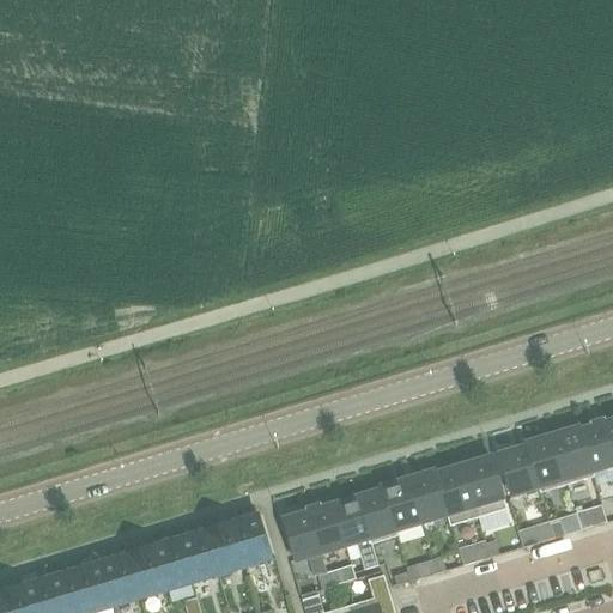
[(612,453),(604,422),(592,426),(593,429),(581,432),(580,429),(578,430),(594,479),(595,478),(593,473),(612,466),(612,453)]
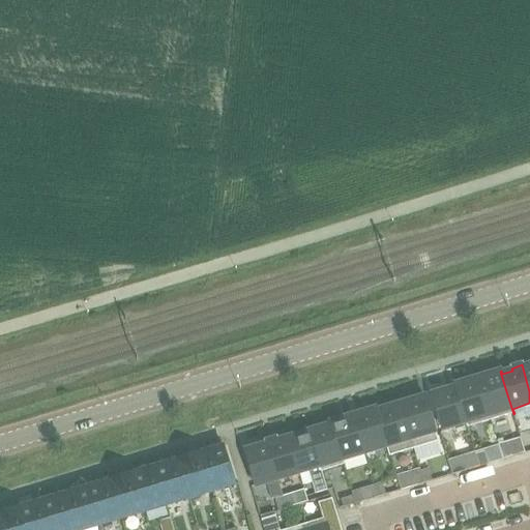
[(500,372),(478,378),(491,420),(513,414),(500,372)]
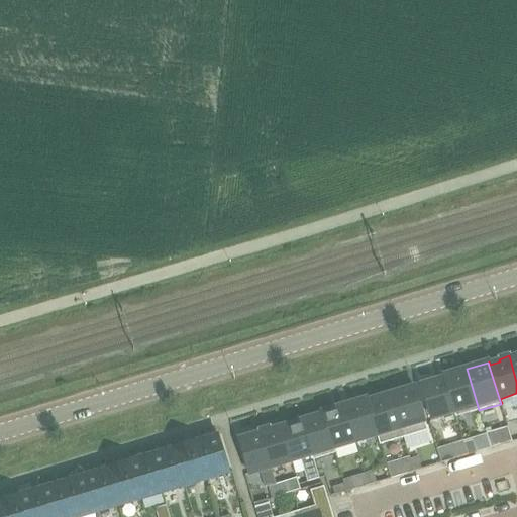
[(467,369),(444,376),(456,417),(479,410),(467,369)]
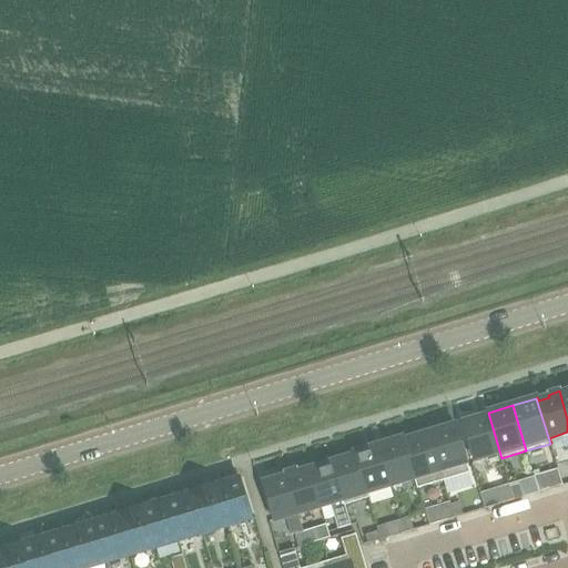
[(501,458),(488,413),(487,413),(488,415),(463,423),(474,460),(499,453),(500,458),(501,458)]
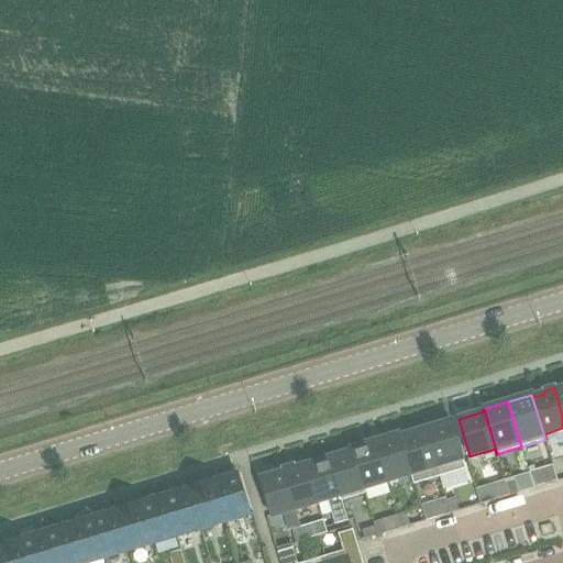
[(426,429),(440,477),(465,470),(451,421),(426,429)]
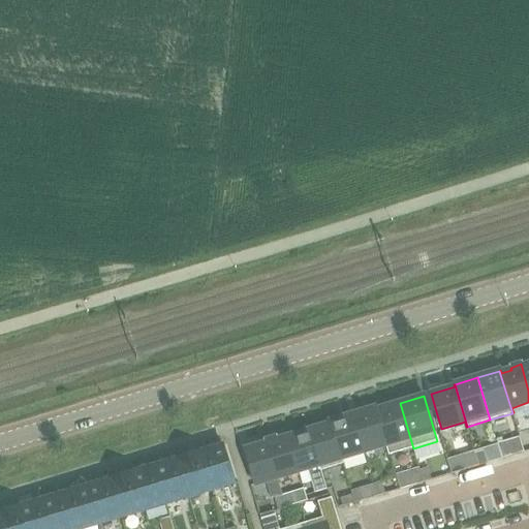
[(375,408),(390,456),(413,448),(400,403),(376,410),(376,408),(375,408)]
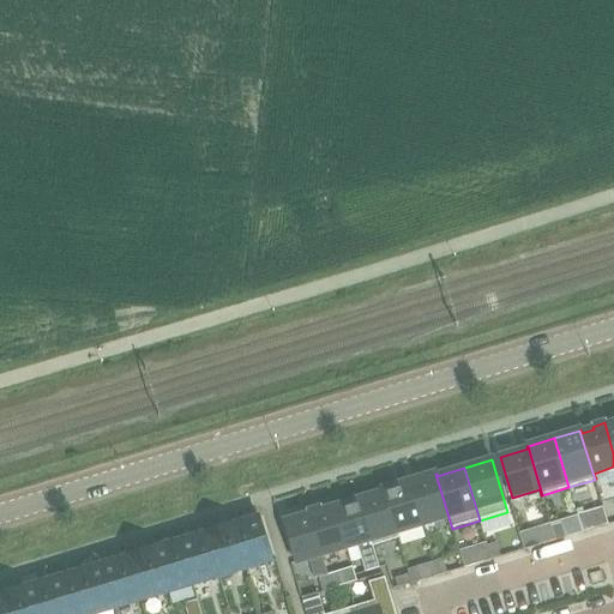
[(435,474),(409,482),(422,525),(447,518),(451,529),(452,529),(435,474)]
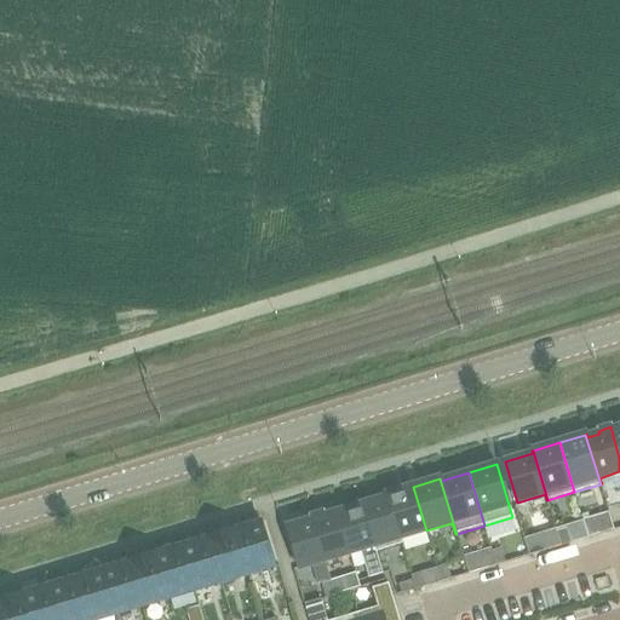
[(401,538),(426,530),(413,487),(386,494),(402,544),(401,538)]
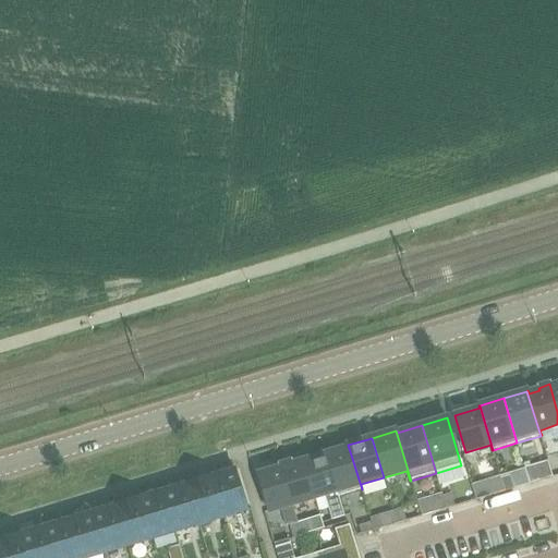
[(362,489),(348,445),(348,448),(326,455),(339,497),(362,489)]
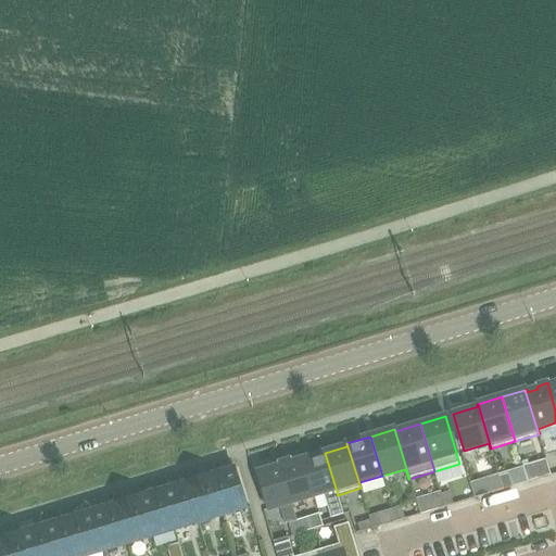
[(337,495),(338,495),(325,453),(302,459),(314,496),(336,490),(337,495)]
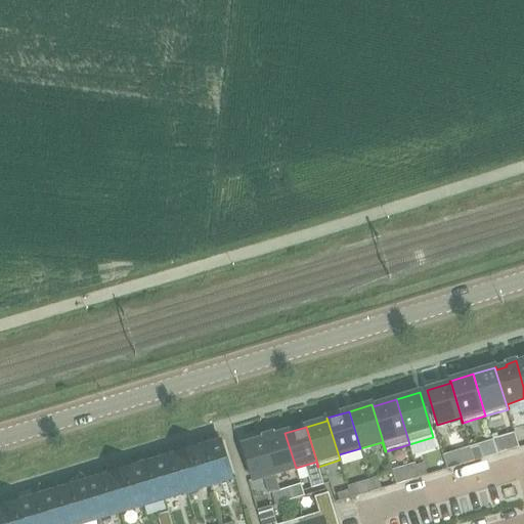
[(274,474),(296,468),(285,433),(274,436),(274,434),(263,437),(274,474)]
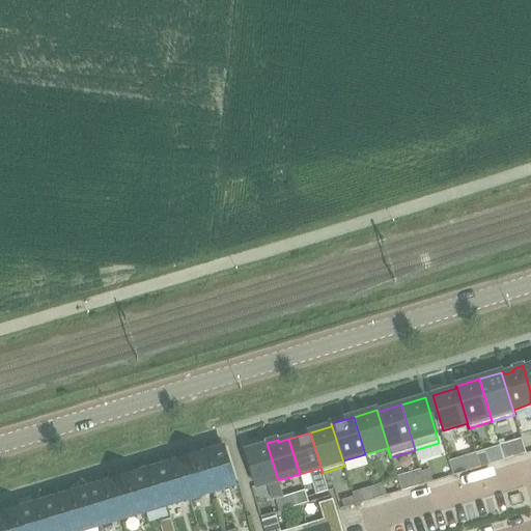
[(256,487),(278,480),(267,443),(266,443),(267,445),(245,452),(256,487)]
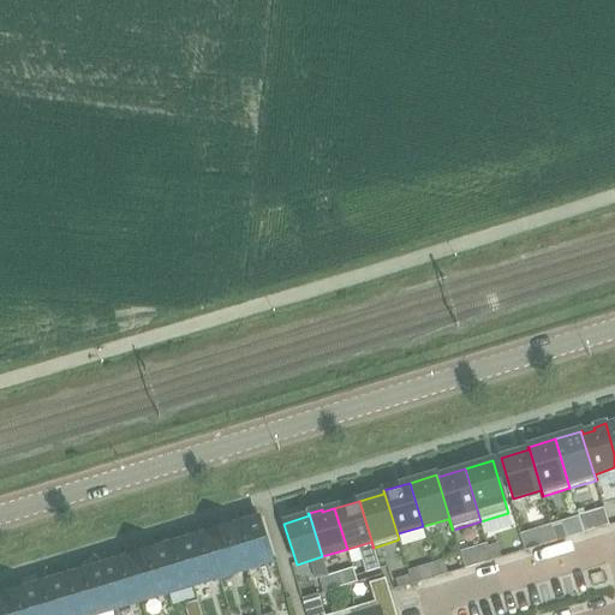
[(584,533),(595,530),(590,514),(579,517),(584,533)]
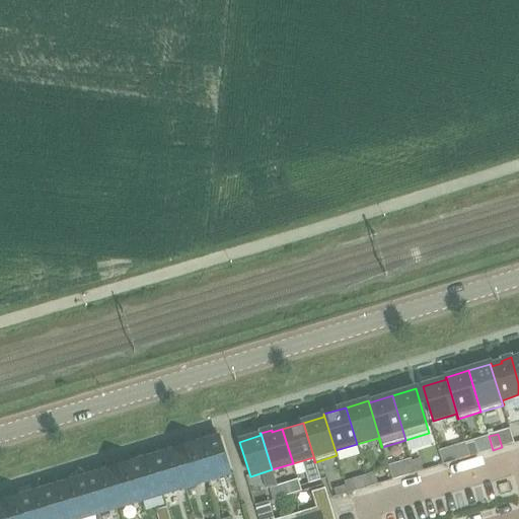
[(196,444),(208,482),(230,474),(219,437),(196,444)]
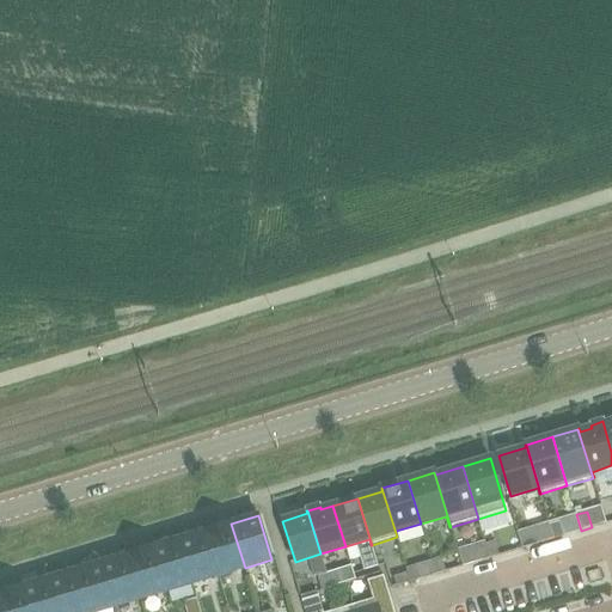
[(555,539),(563,536),(560,522),(550,525),(555,539)]
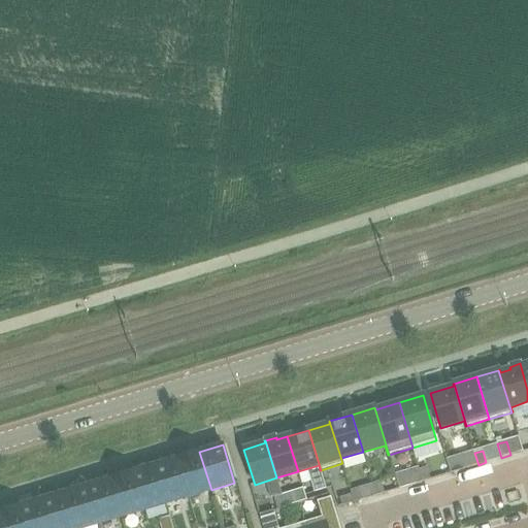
[(199,452),(177,459),(189,497),(211,490),(199,452)]
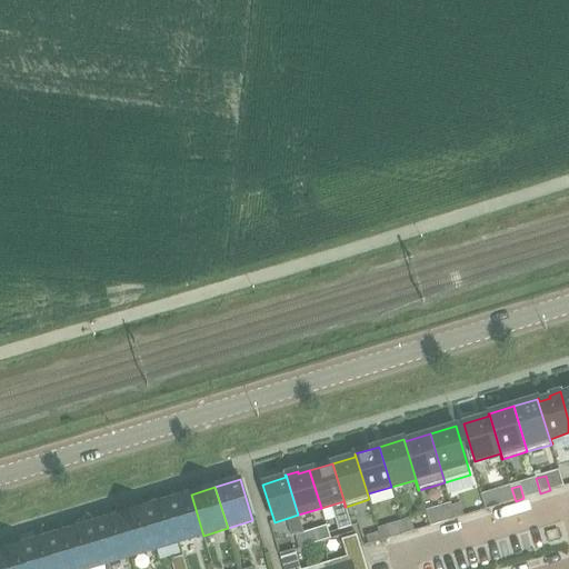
[(511,488),(498,492),(501,505),(515,500),(511,488)]
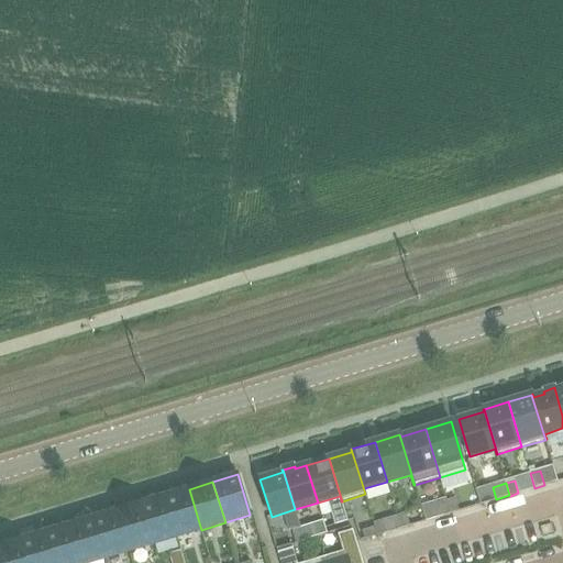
[(201,530),(189,489),(165,496),(177,537),(201,530)]
